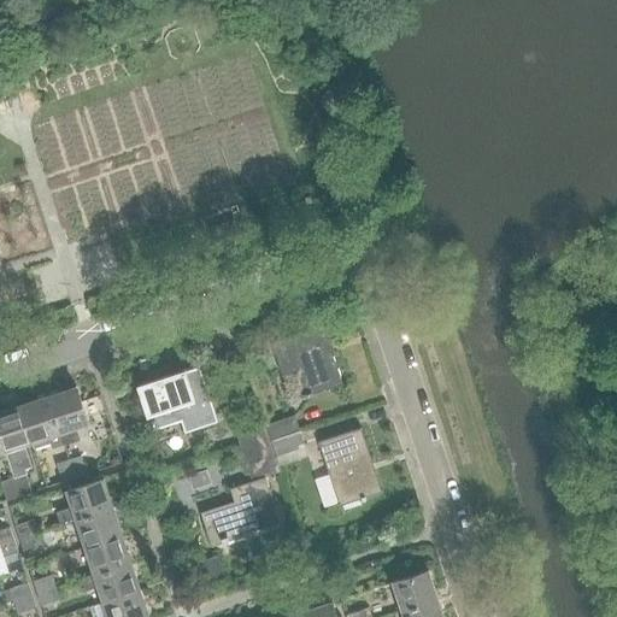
[(300,397),(339,385),(327,346),(330,345),(324,324),(269,341),(278,374),(291,369),(300,397)]
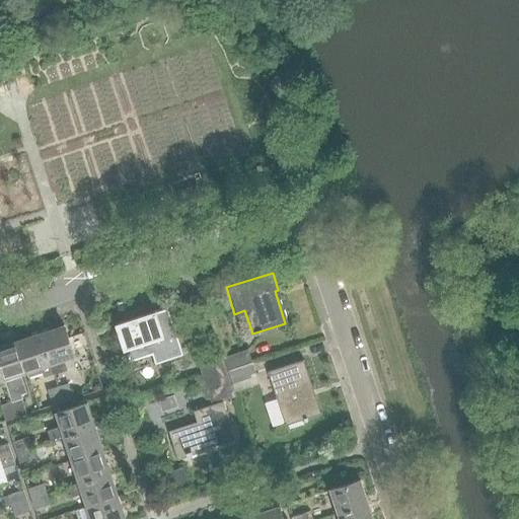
[(117,327),(128,360),(149,353),(153,364),(181,355),(165,307),(147,314),(148,317),(117,327)]
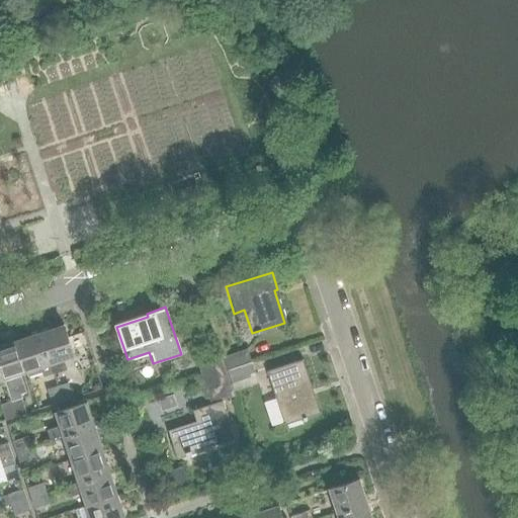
[(72,355),(62,324),(37,332),(51,374),(66,369),(62,358),(72,355)]
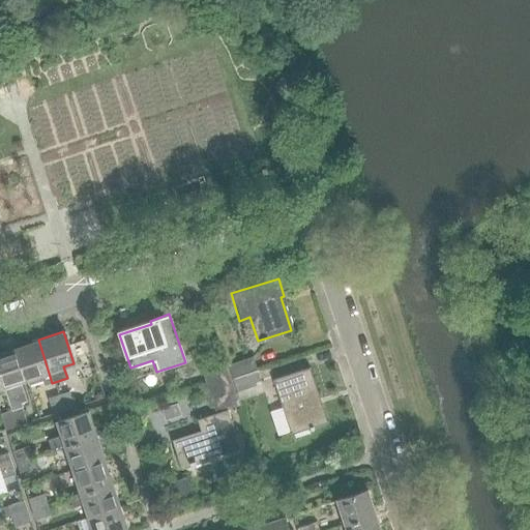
[(52,383),(38,340),(15,348),(25,380),(27,379),(30,385),(42,381),(45,385),(52,383)]
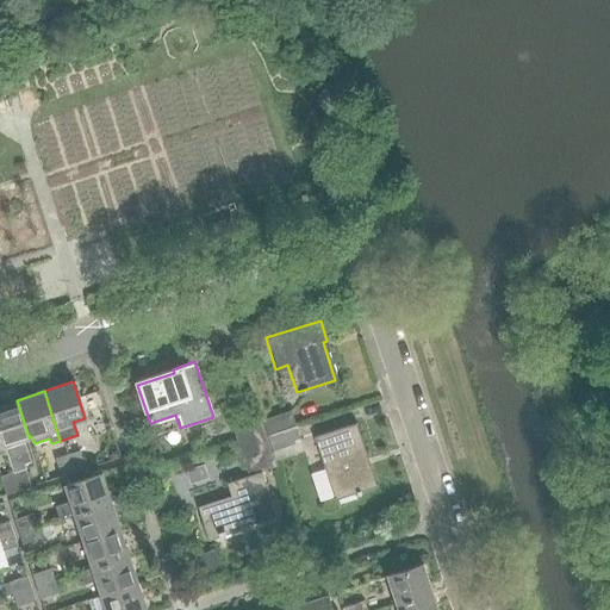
[(29,437),(17,400),(0,405),(0,443),(1,446),(29,437)]
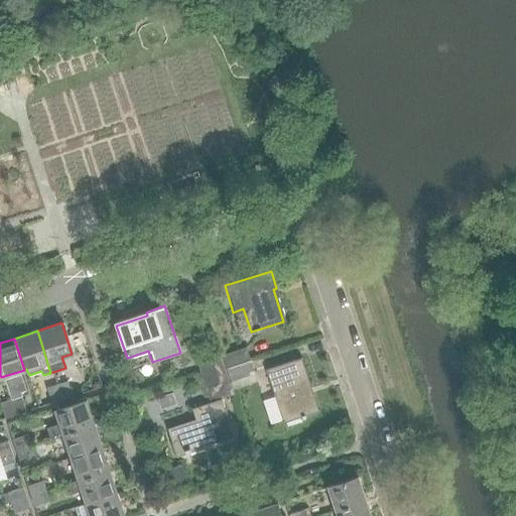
[(245,347),(221,355),(225,367),(249,359),(245,347)]
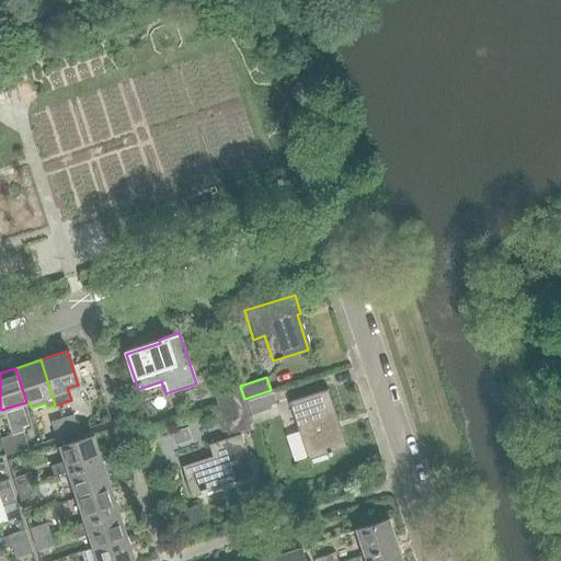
[(253,424),(249,414),(244,399),(240,386),(228,390),(237,418),(222,421),(228,437),(254,428),(253,424)]
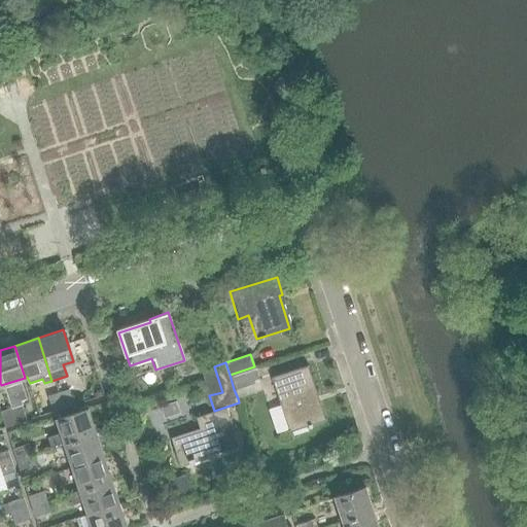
[(287,431),(323,420),(306,364),(269,377),(287,431)]
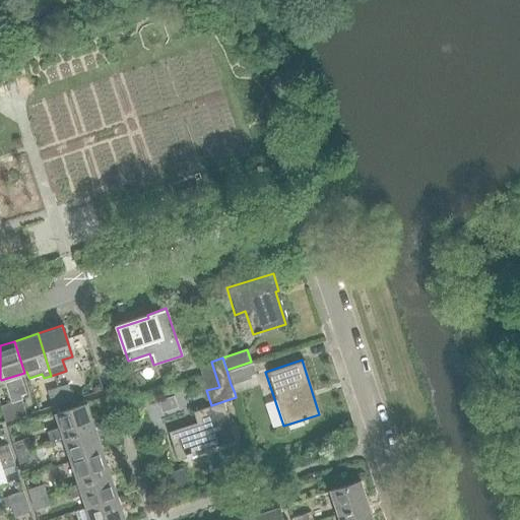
[(206,390),(219,387),(211,362),(198,366),(206,390)]
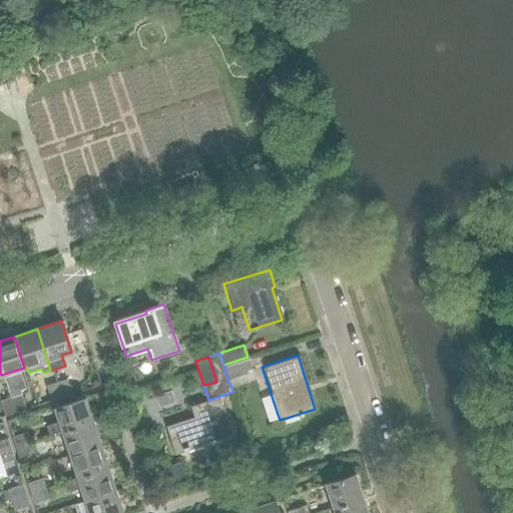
[(252,371),(247,357),(223,365),(227,379),(244,373),(252,371)]
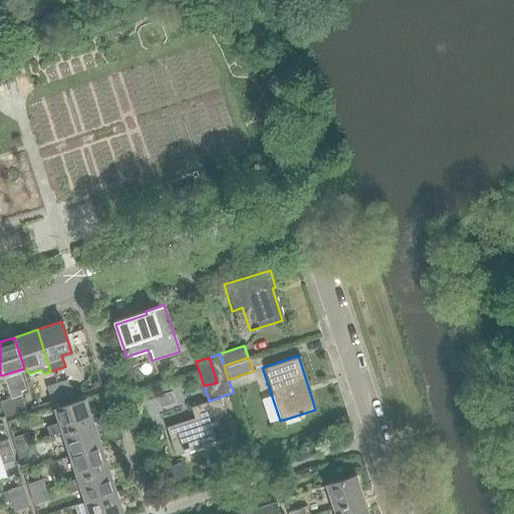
[(245,373),(228,379),(232,389),(248,383),(245,373)]
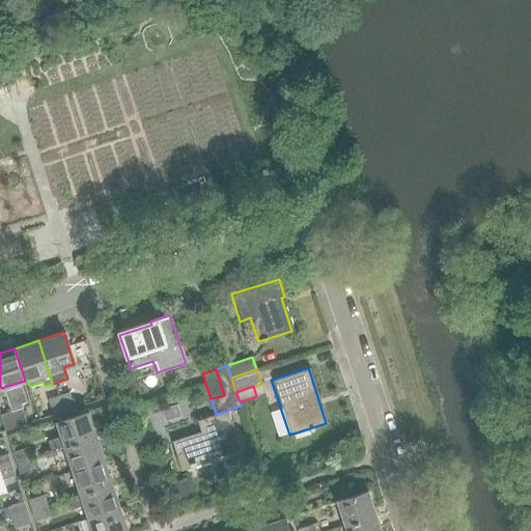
[(75,408),(70,392),(58,395),(63,412),(75,408)]
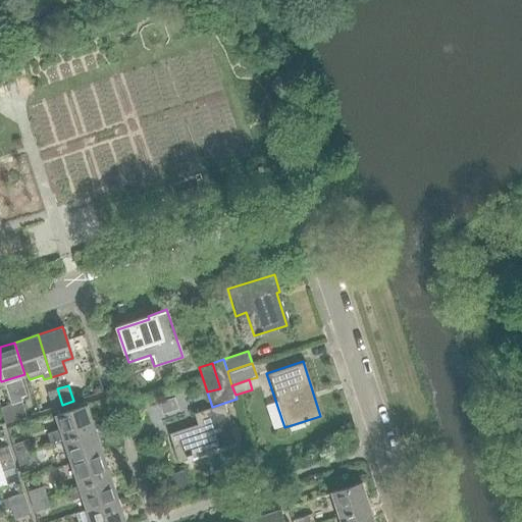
[(62,405),(57,388),(47,393),(52,408),(62,405)]
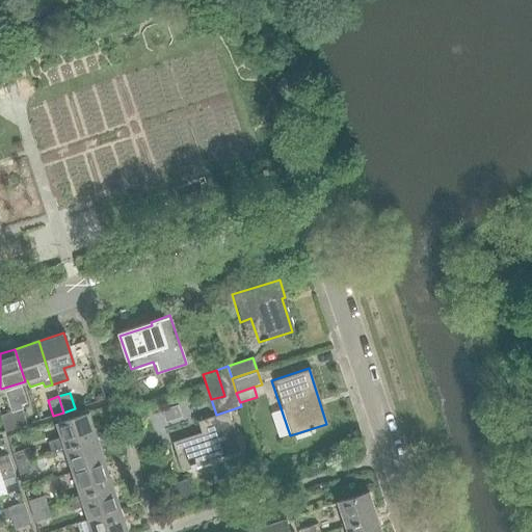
[(27,424),(22,408),(10,411),(16,428),(27,424)]
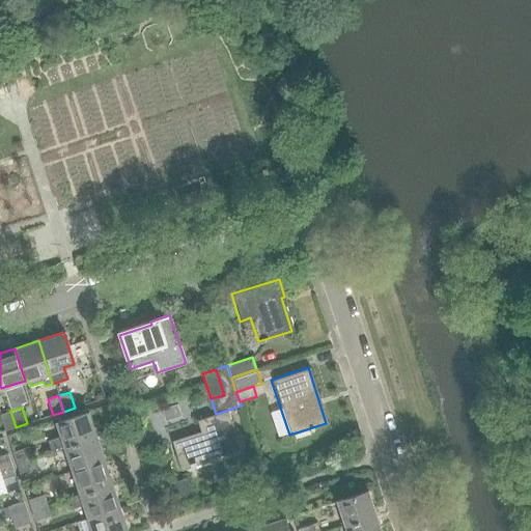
[(16,427),(10,411),(0,415),(5,430),(16,427)]
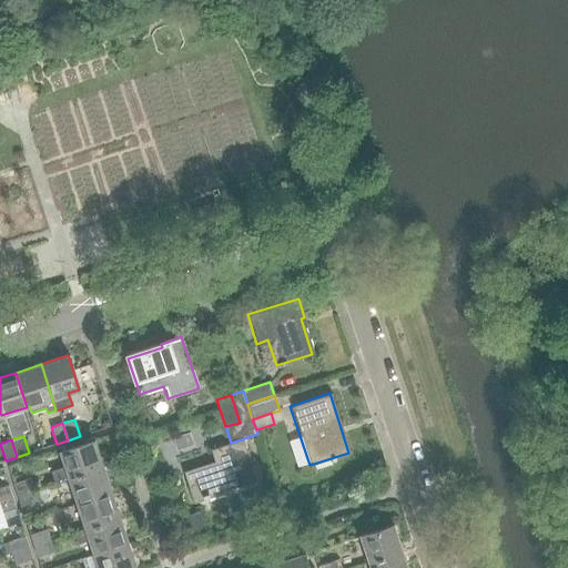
[(224,496),(256,485),(241,439),(210,450),(213,463),(184,473),(194,501),(223,493),(224,496)]
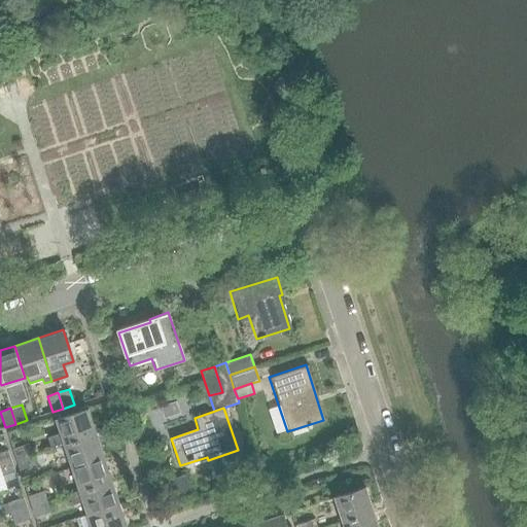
[(62,444),(62,445),(94,433),(85,410),(55,420),(58,432),(47,435),(50,447),(62,444)]
